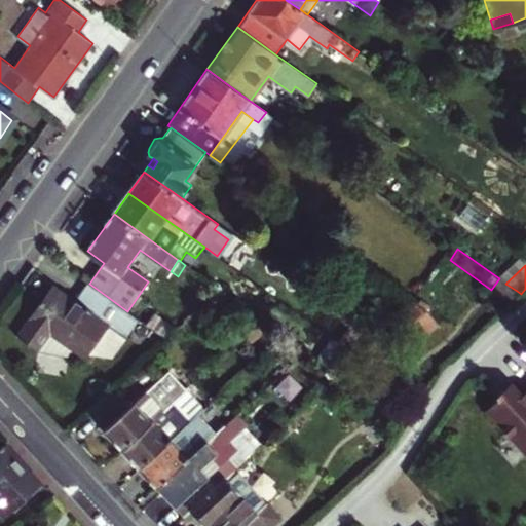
[(499,278),(491,290),(509,302),(517,291),(505,284),(499,278)]
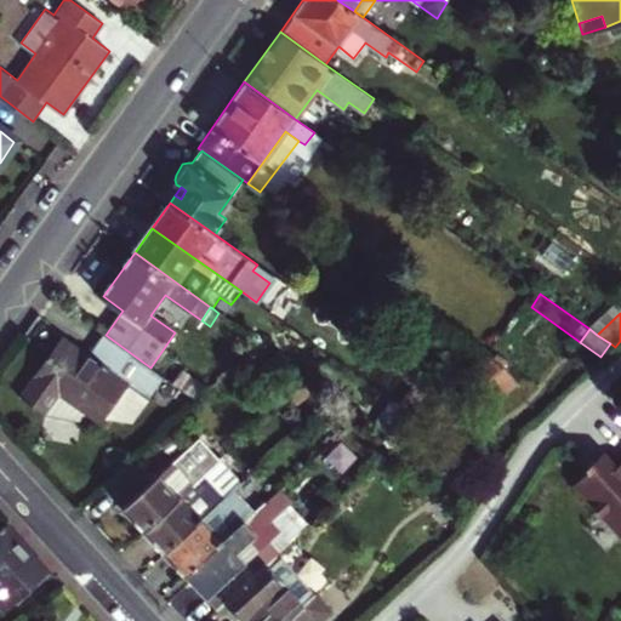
[(151,368),(106,335),(91,354),(63,335),(21,397),(45,414),(80,420),(85,414),(101,425),(104,419),(129,385),(148,399),(164,376),(151,368)]
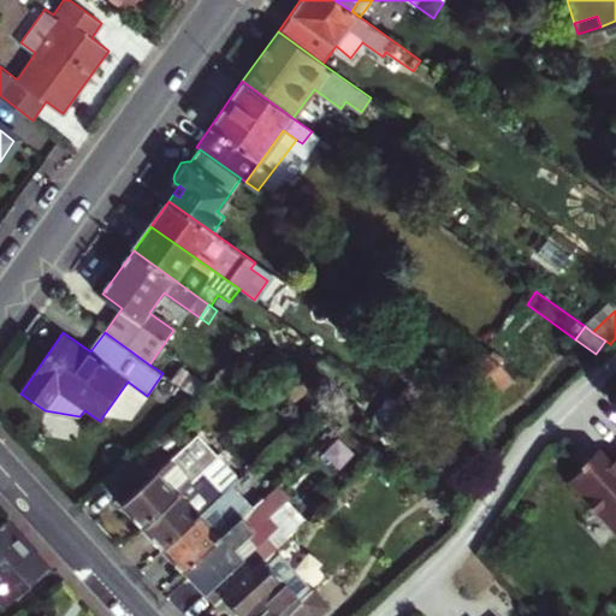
[(499,363),(481,350),(457,372),(477,384),(492,371),(499,363)]
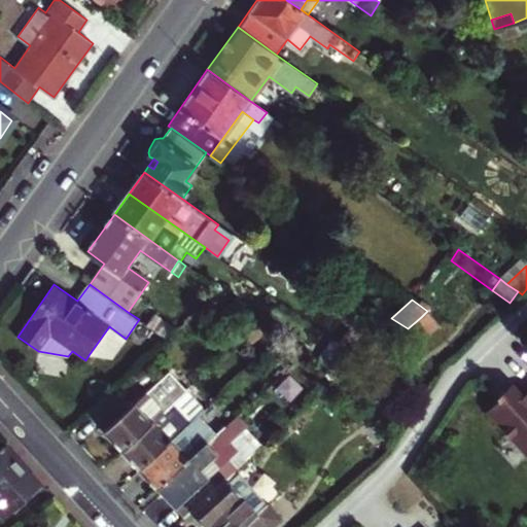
[(153,314),(146,325),(166,339),(173,328),(153,314)]
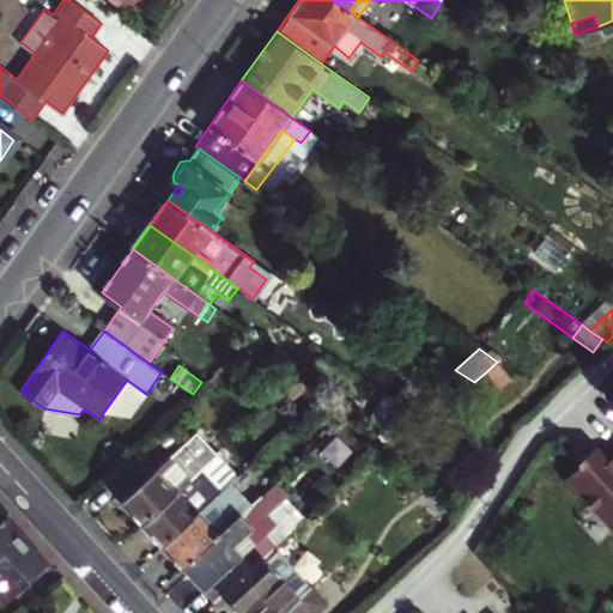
[(503,384),(490,369),(474,382),(486,398),(503,384)]
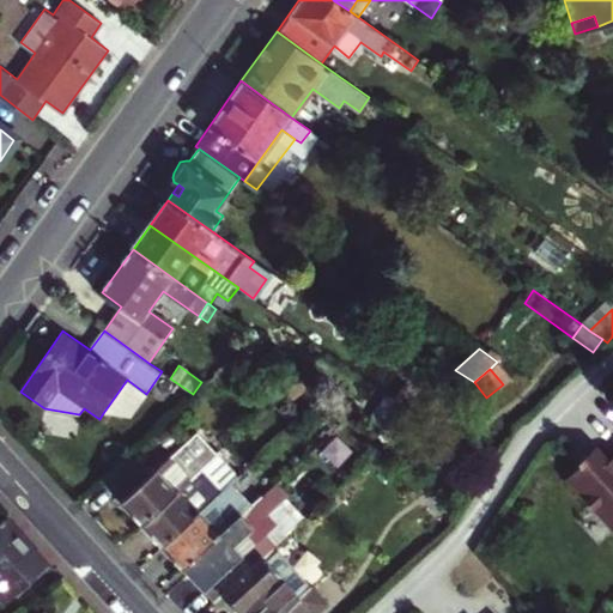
[(127,380),(103,413),(131,417),(146,394),(127,380)]
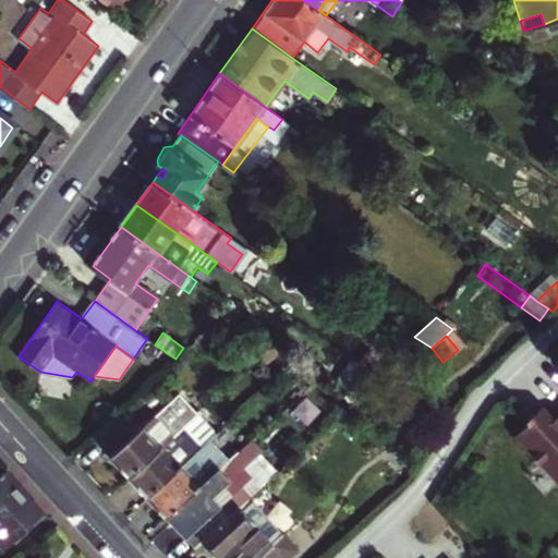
[(377,363),(384,372),(395,362),(387,354),(377,363)]
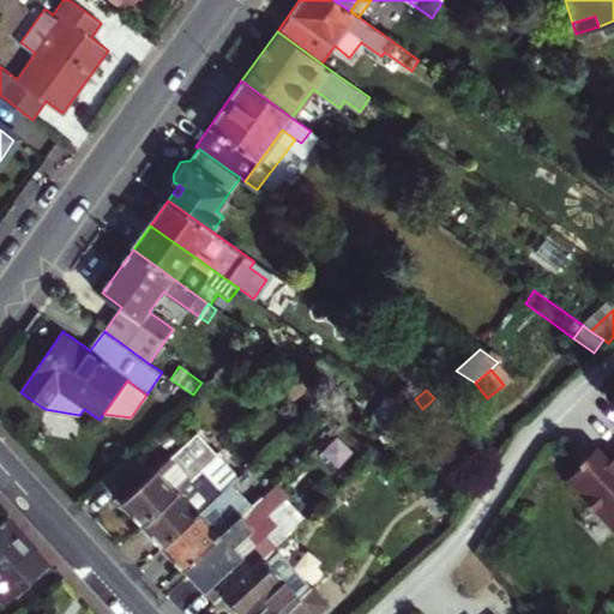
[(384,421),(398,403),(386,395),(373,413),(384,421)]
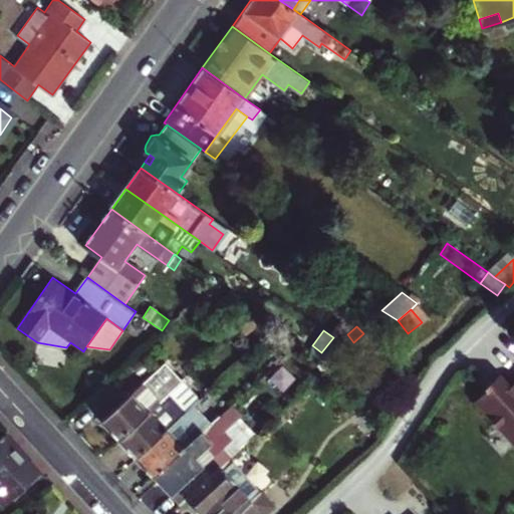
[(358,339),(368,351),(374,346),(364,334),(358,339)]
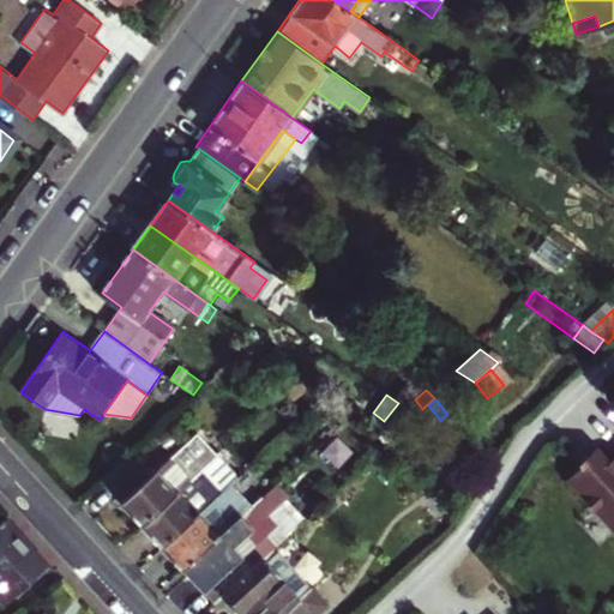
[(384,421),(373,413),(368,419),(380,427),(384,421)]
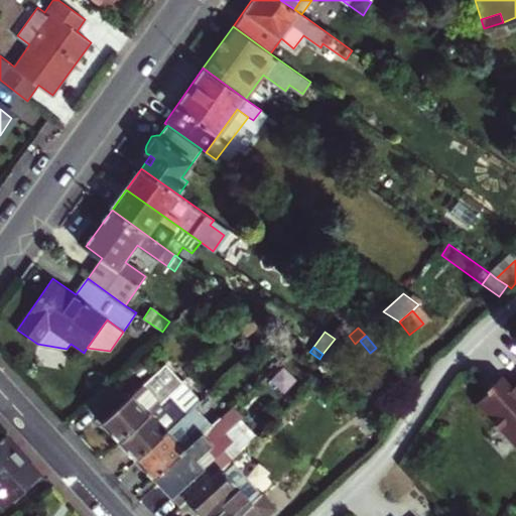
[(85,402),(118,438),(167,393),(152,376),(123,402),(106,383),(85,402)]
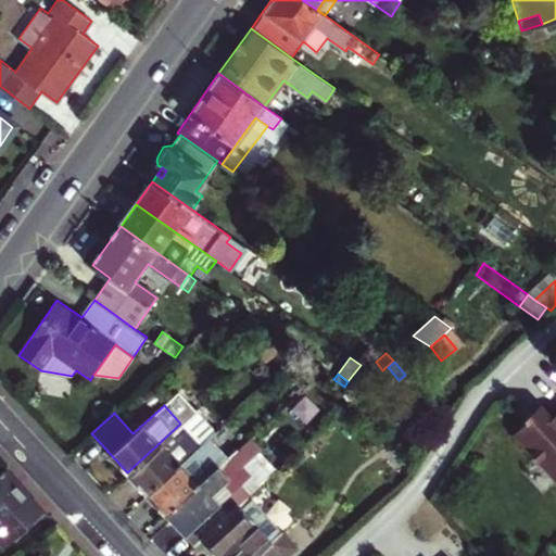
[(180,424),(127,472),(147,494),(216,430),(197,409),(180,424)]
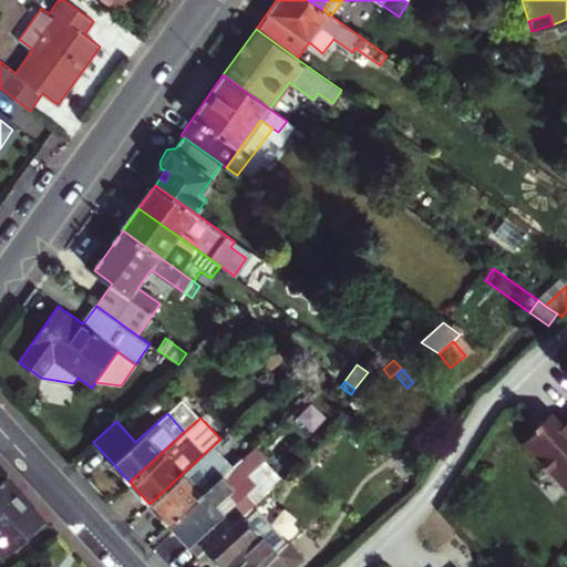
[(528,447),(566,488),(566,425),(565,428),(555,418),(538,433),(540,435),(528,447)]
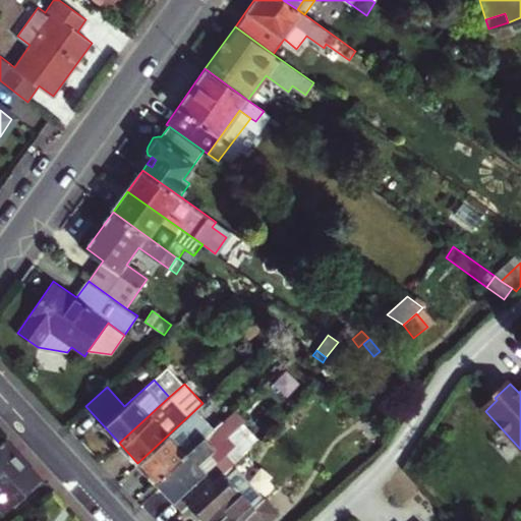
[(155,481),(217,425),(220,422),(203,403),(137,463),(155,481)]
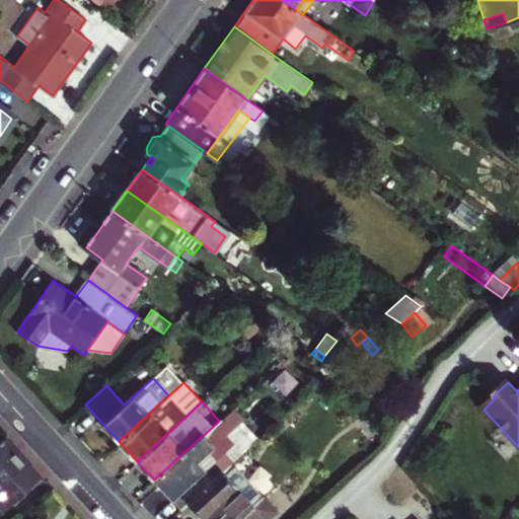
[(233,444),(216,424),(154,479),(180,509),(188,502),(221,471),(213,462),(233,444)]
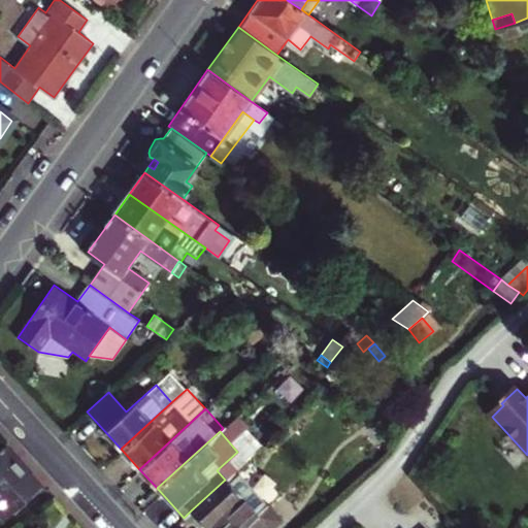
[(41,487),(3,446),(0,448),(0,517),(3,520),(41,487)]
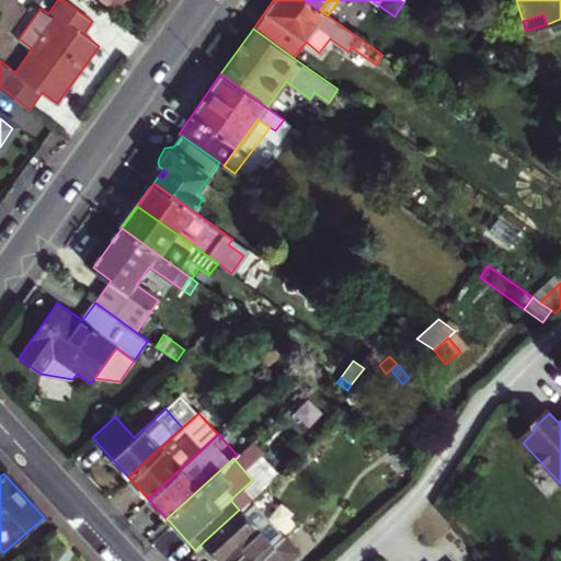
[(250,499),(239,510),(203,542),(218,560),(224,556),(228,560),(284,560),(297,549),(284,534),(282,536),(250,499)]
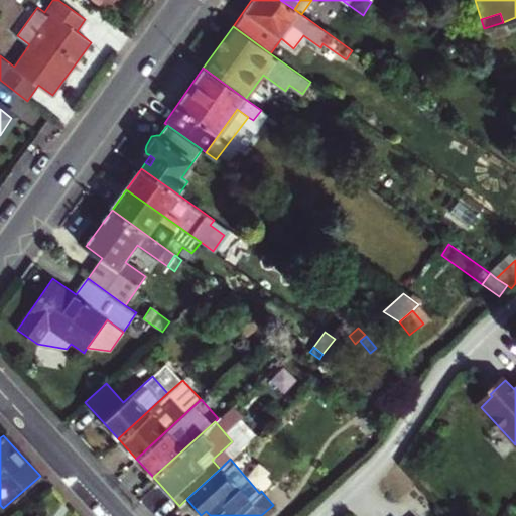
[(273,505),(261,515),(266,515),(275,508),(273,505)]
